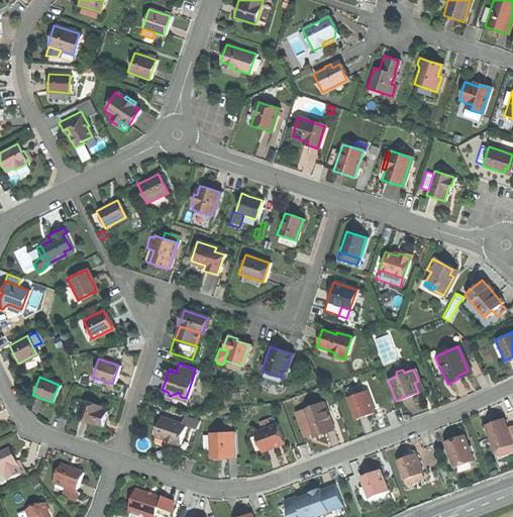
[(344,388),(347,395),(368,387),(366,380),(344,388)]
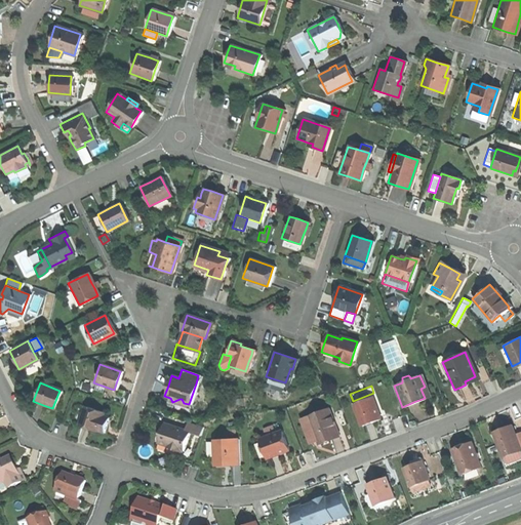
[(370,397),(351,404),(360,426),(369,422),(378,418),(370,397)]
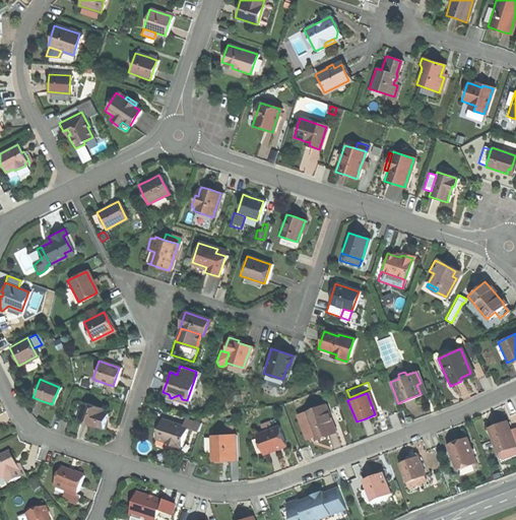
[(186,403),(187,400),(182,399),(180,395),(178,395),(171,398),(186,403)]
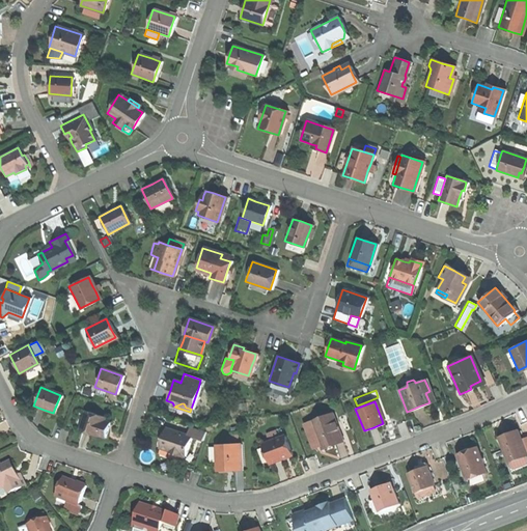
[(103,417),(84,411),(77,430),(96,437),(96,436),(103,438),(105,431),(106,427),(101,425),(102,420),(103,417)]
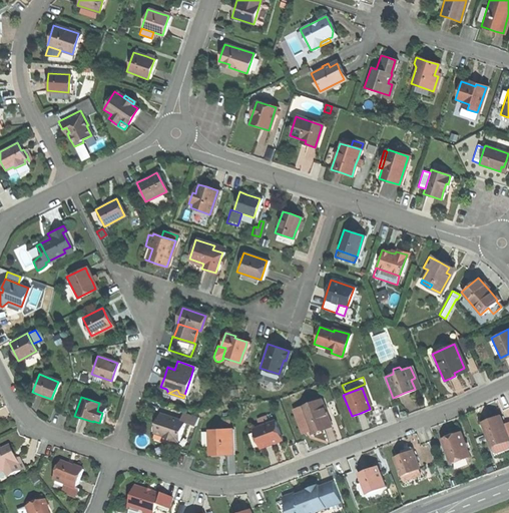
[(319,399),(300,407),(308,430),(309,432),(319,429),(329,425),(319,399)]
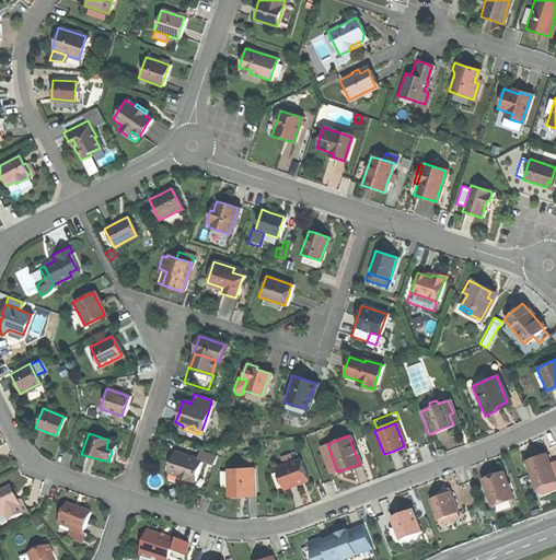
[(328,473),(336,469),(327,444),(319,447),(328,473)]
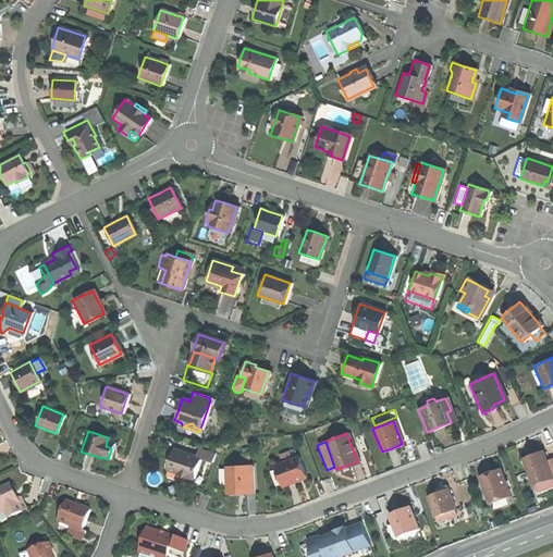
[(196,447),(194,456),(194,457),(198,459),(210,462),(213,453),(196,447)]
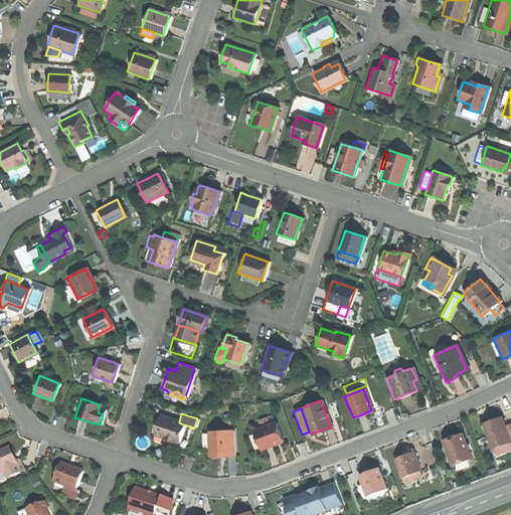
[(179,421),(158,415),(156,422),(152,434),(162,437),(161,439),(175,443),(176,442),(177,443),(183,424),(179,422),(179,421)]
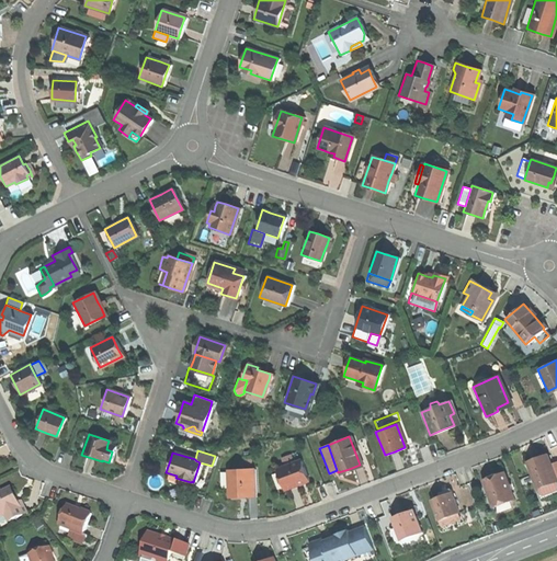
[(535,458),(525,462),(534,487),(554,479),(554,478),(548,465),(545,455),(535,458)]
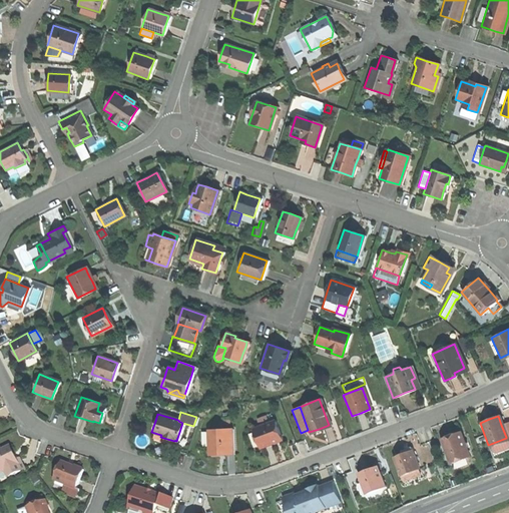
[(273,421),(251,429),(259,448),(270,444),(280,440),(273,421)]
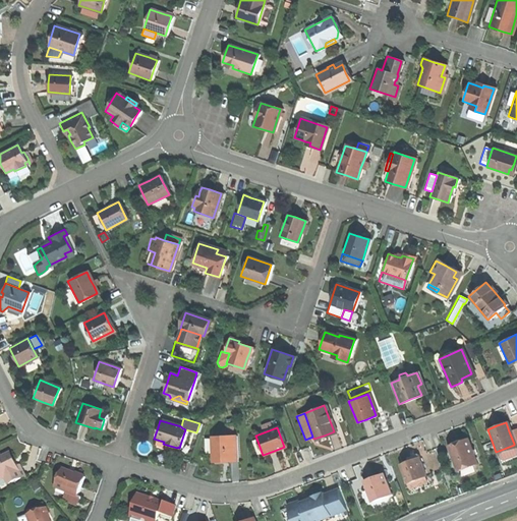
[(234,436),(209,437),(210,462),(221,461),(235,461),(234,436)]
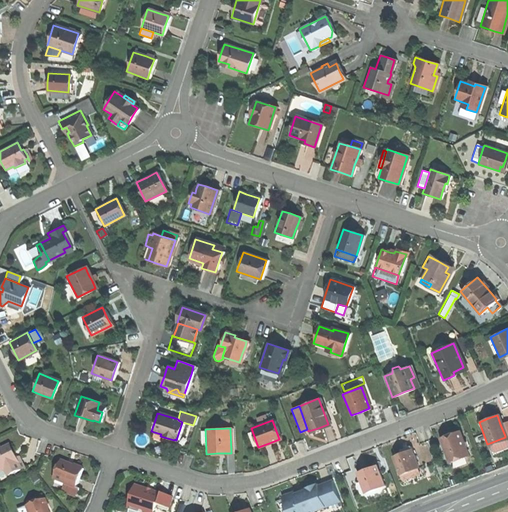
[(447,435),(439,438),(448,462),(466,456),(457,431),(447,435)]
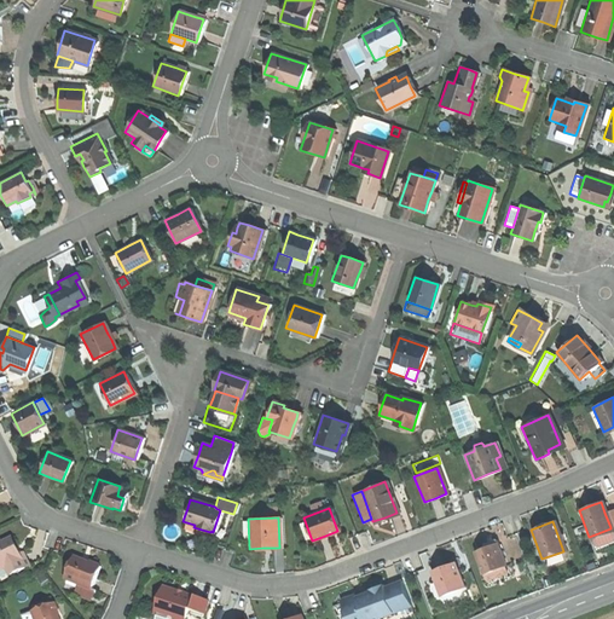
[(613,537),(610,528),(589,537),(592,545),(596,547),(612,541),(613,537)]
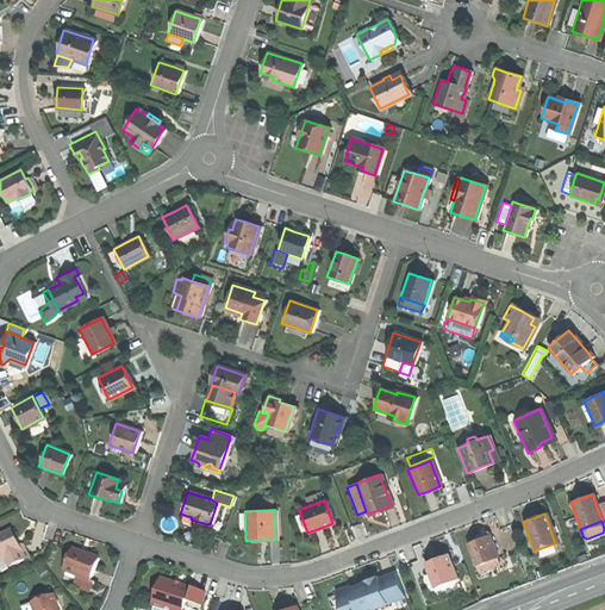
[(0,561),(2,560),(6,567),(25,558),(19,545),(16,546),(12,541),(10,535),(0,540),(0,561)]
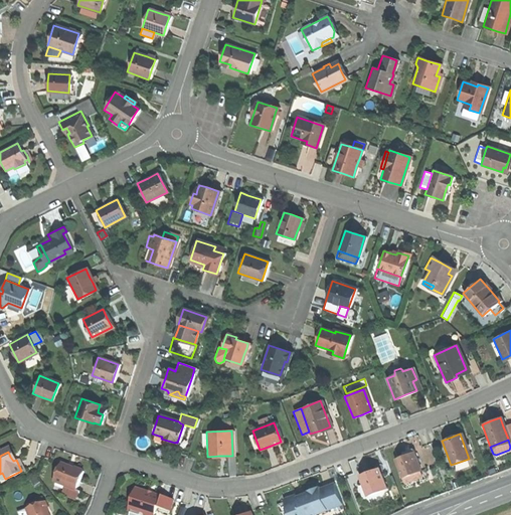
[(418,471),(411,453),(407,455),(407,454),(401,456),(399,457),(393,459),(400,478),(401,478),(418,471)]
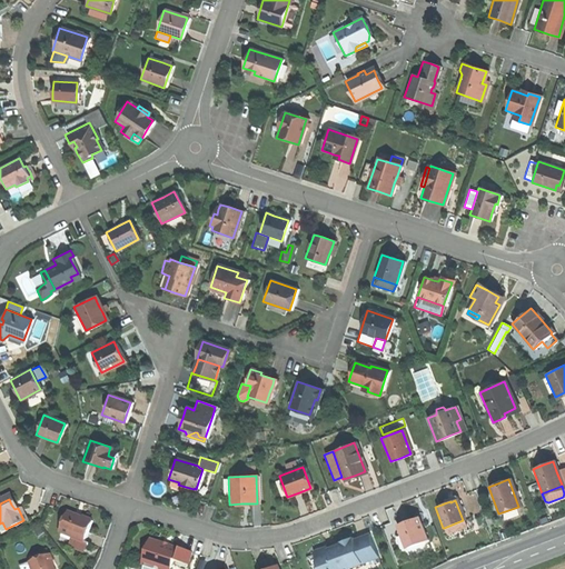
[(65,512),(57,532),(69,538),(80,542),(89,521),(82,518),(82,520),(78,518),(73,517),(65,512)]
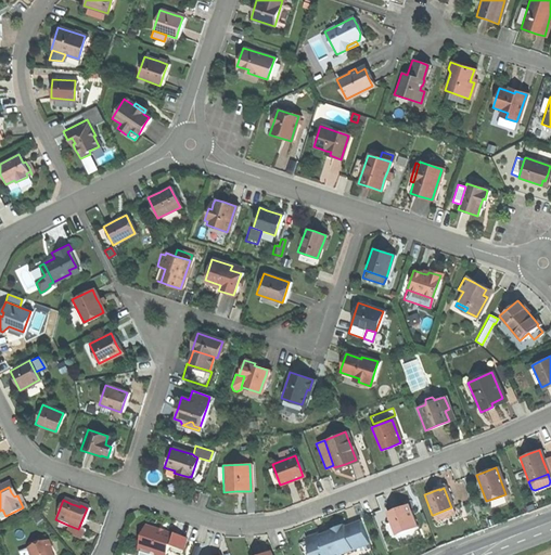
[(396,508),(386,512),(394,534),(414,527),(408,511),(407,511),(404,505),(396,508)]
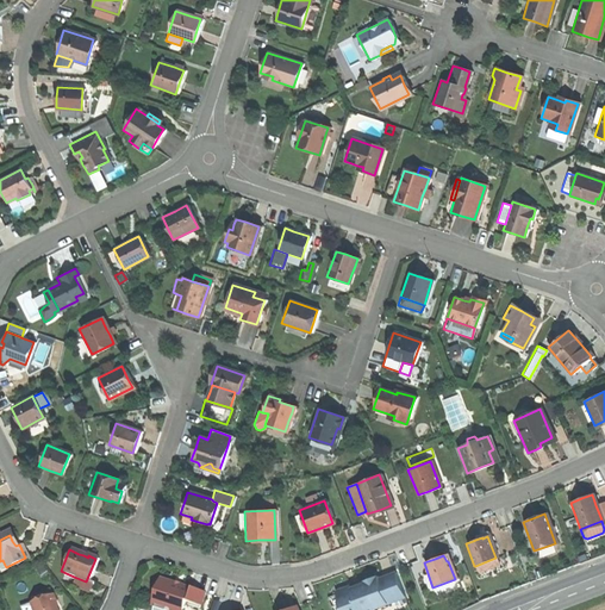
[(498,565),(496,558),(475,566),(478,572),(498,565)]
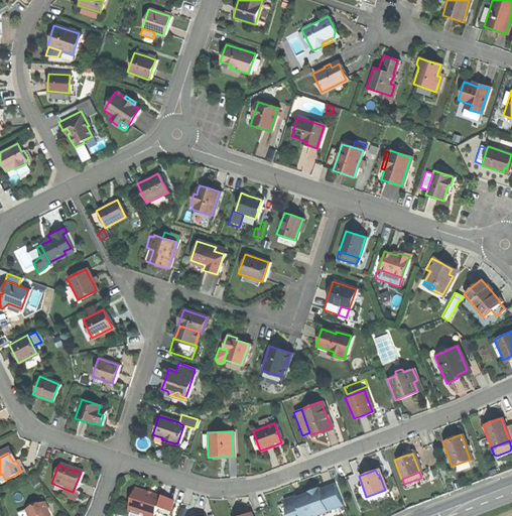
[(306,494),(301,496),(308,515),(313,515),(314,514),(341,504),(333,485),(318,490),(317,487),(311,490),(305,492),(306,494)]
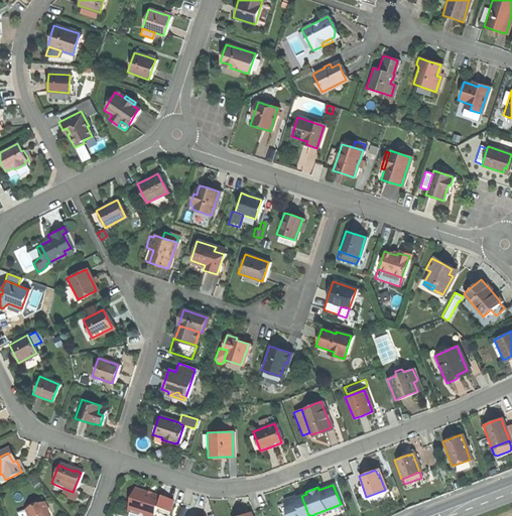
[(77,493),(73,492),(62,488),(58,496),(73,502),(77,493)]
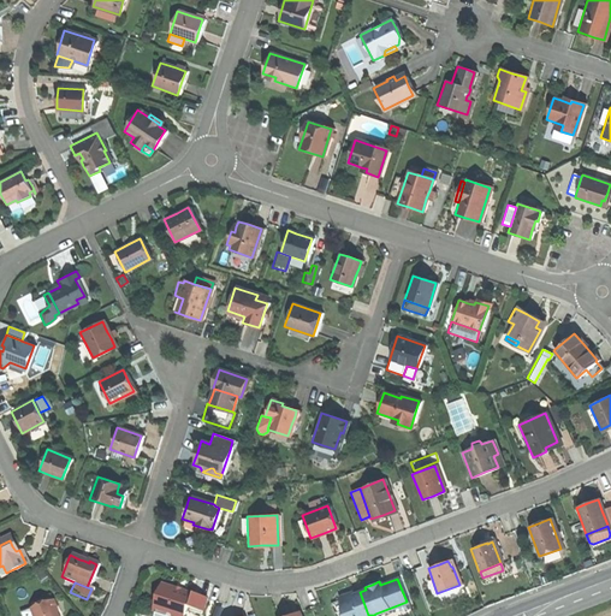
[(187,608),(190,597),(187,596),(188,594),(173,590),(159,585),(150,611),(153,611),(166,615),(181,615),(184,606),(187,608)]
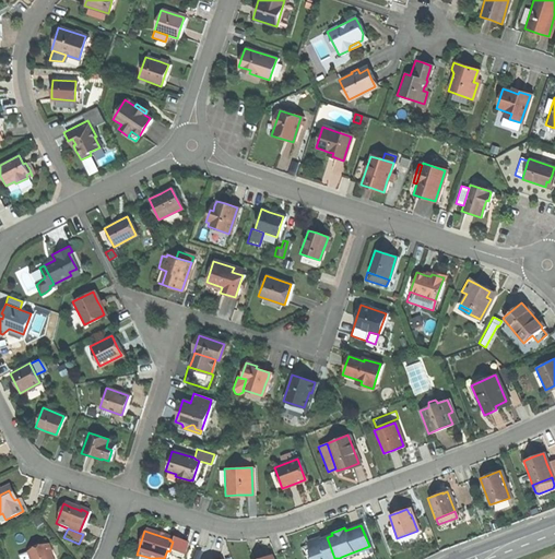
[(334,558),(327,537),(320,539),(317,537),(313,539),(308,540),(307,545),(311,558),(334,558)]
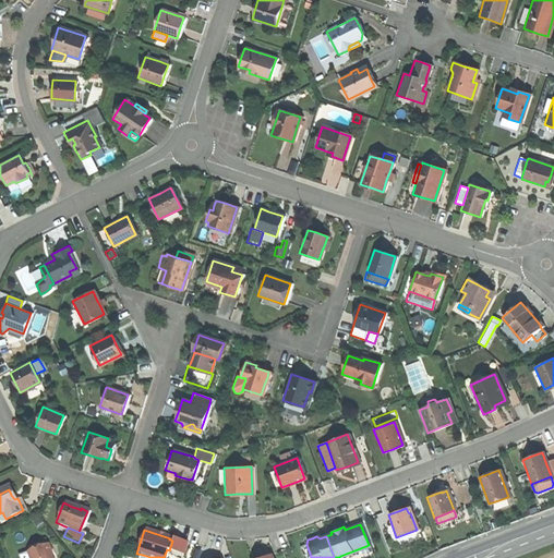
[(28,544),(31,550),(45,545),(43,538),(28,544)]
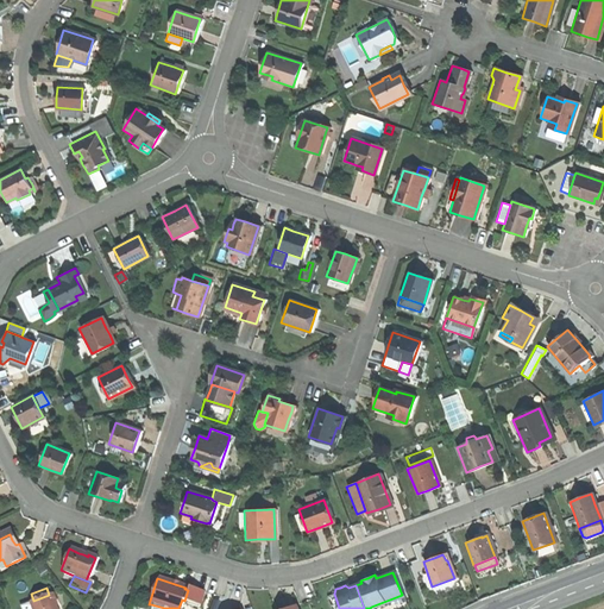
[(202,592),(189,588),(188,590),(184,601),(186,601),(186,604),(186,606),(196,608),(202,592)]
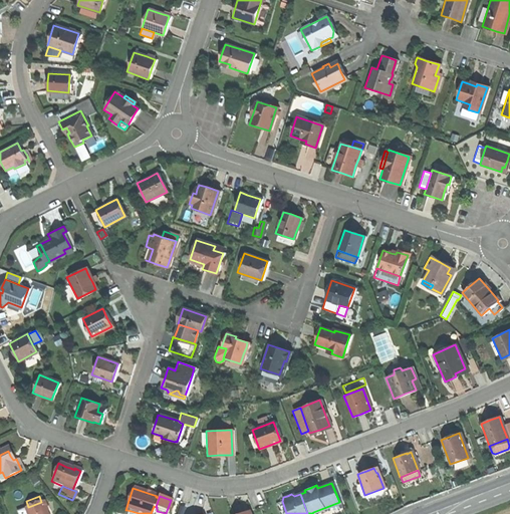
[(28,507),(24,509),(25,513),(45,513),(41,502),(28,507)]
